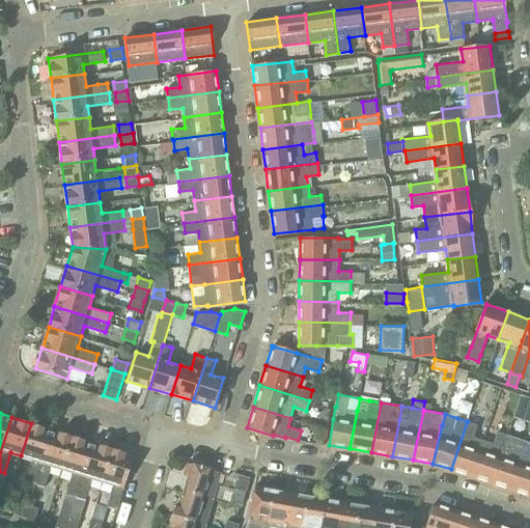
[(467,422),(451,469),(471,476),(482,440),(473,437),(477,425),(477,424),(468,421),(467,422)]
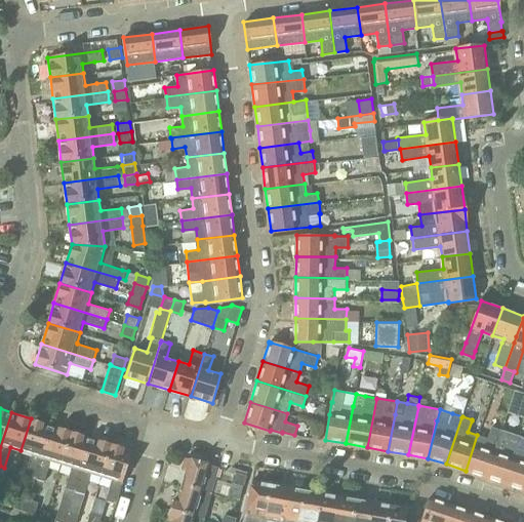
[(31,418),(21,450),(32,454),(26,475),(35,477),(51,425),(31,418)]
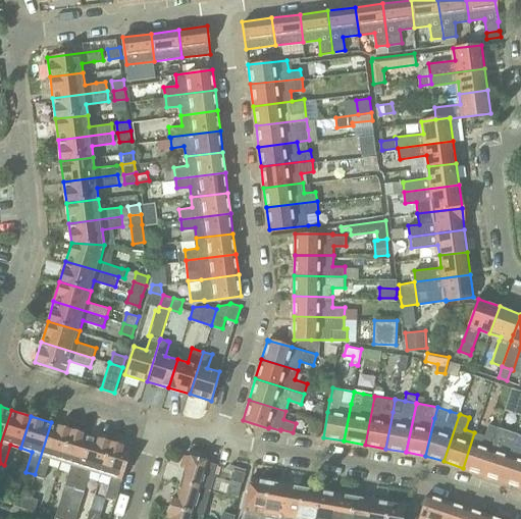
[(321,421),(313,419),(310,434),(318,436),(321,421)]
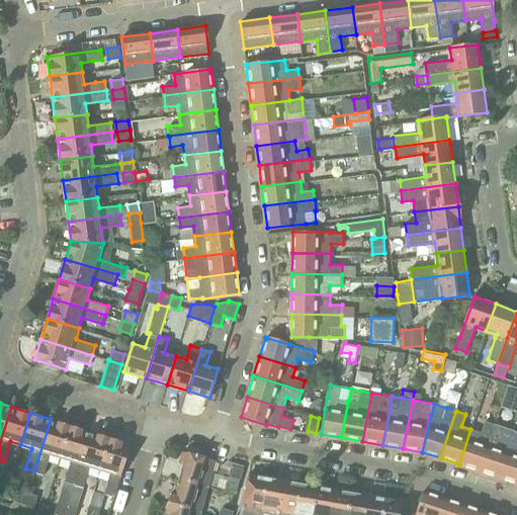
[(51,419),(34,470),(44,474),(50,453),(61,457),(70,426),(51,419)]
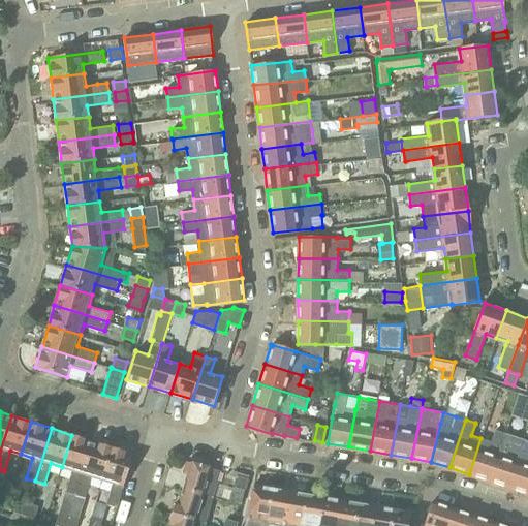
[(480,438),(469,474),(490,482),(506,433),(495,430),(491,441),(480,438)]
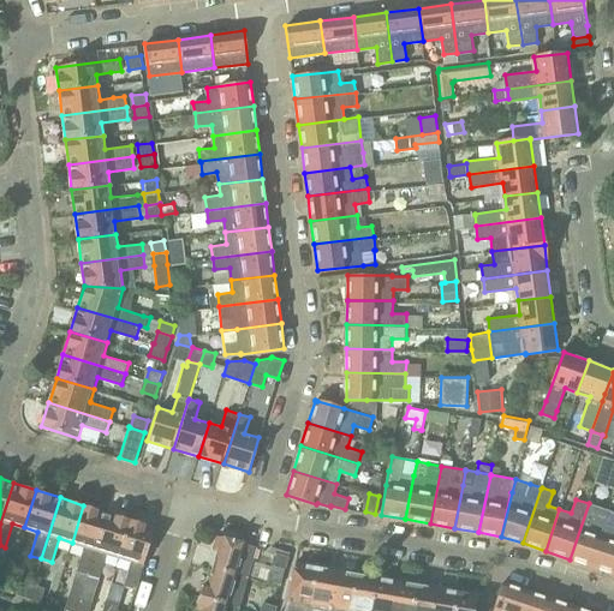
[(589,503),(570,559),(592,567),(607,525),(610,510),(589,503)]
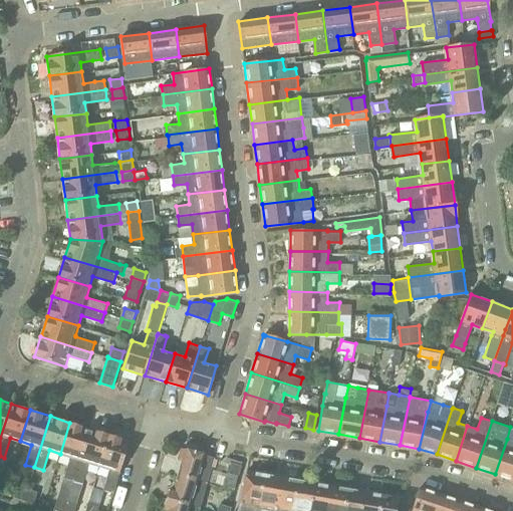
[(70,457),(54,509),(60,510),(63,510),(89,429),(69,423),(60,454),(70,457)]
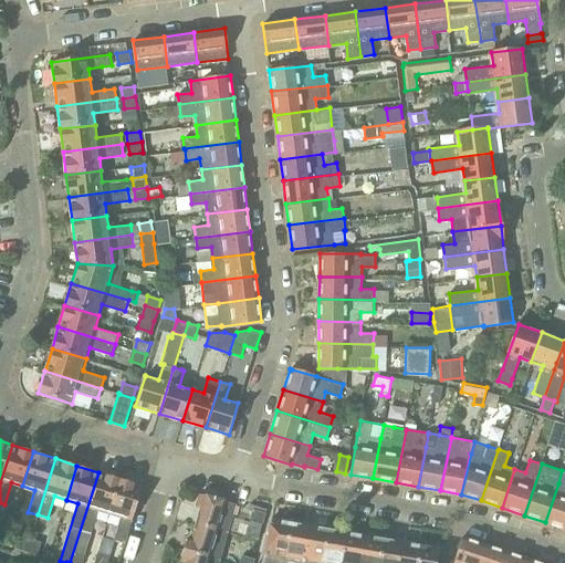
[(558,483),(545,522),(564,529),(564,471),(562,470),(558,483)]
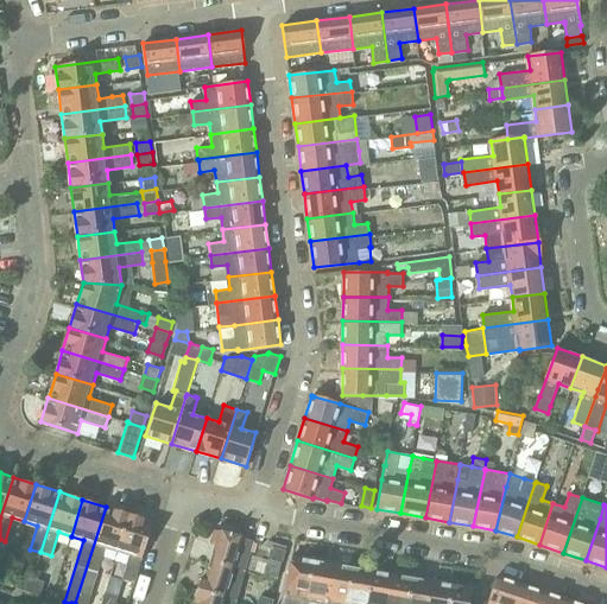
[(106,507),(75,603),(87,603),(106,546),(118,550),(130,514),(106,507)]
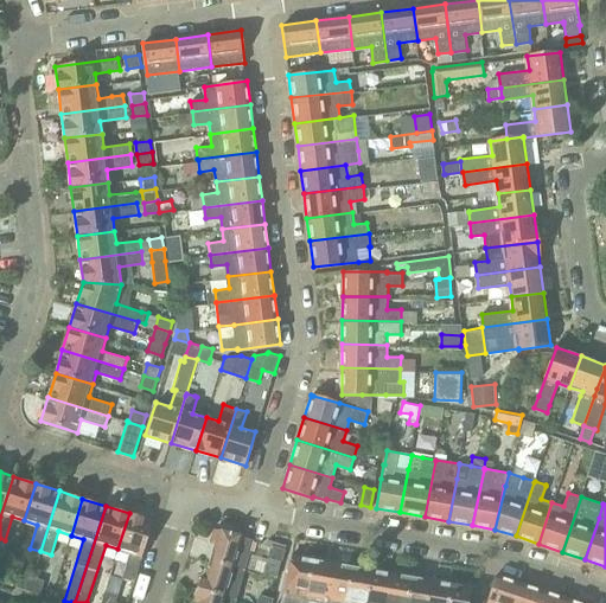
[(129,513),(117,549),(131,553),(122,577),(134,581),(153,520),(129,513)]
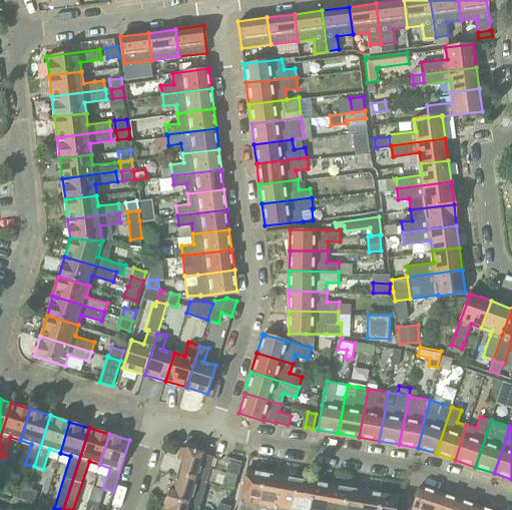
[(181,459),(177,473),(207,481),(214,456),(181,447),(178,458),(181,459)]
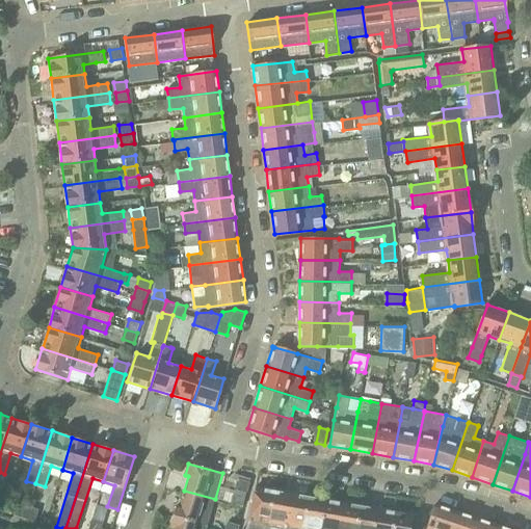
[(242,505),(247,491),(250,481),(238,477),(231,503),(242,505)]
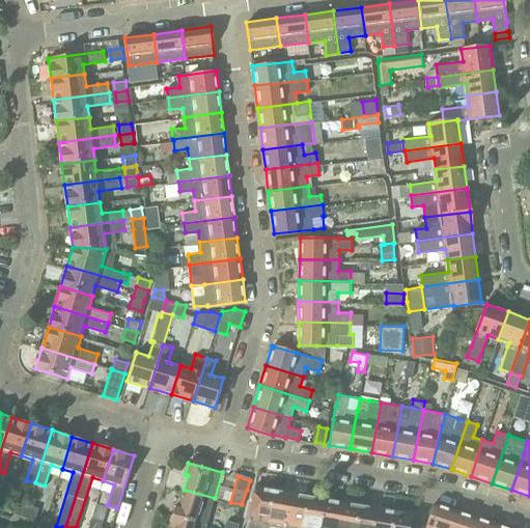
[(255,485),(247,527),(266,527),(274,487),(265,484),(262,487),(255,485)]
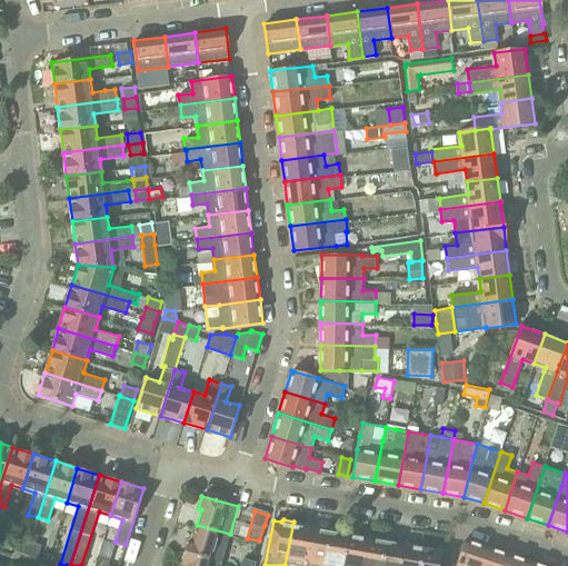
[(294,522),(285,565),(304,565),(311,527),(305,526),(304,523),(294,522)]
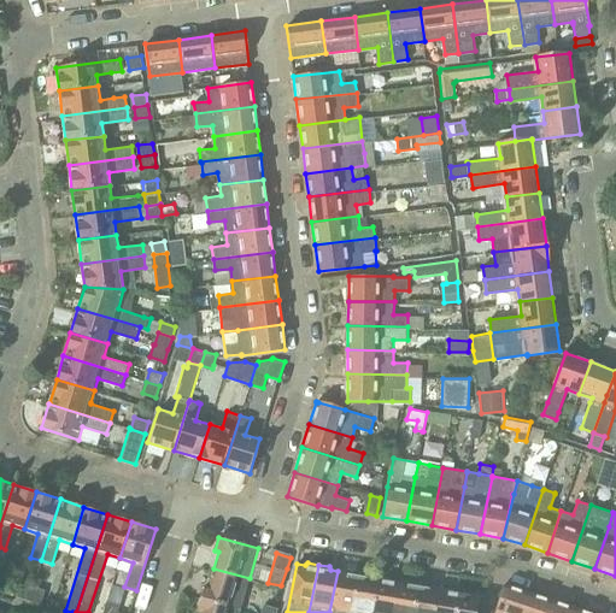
[(204,584),(200,599),(240,609),(250,578),(213,569),(209,587),(204,584)]
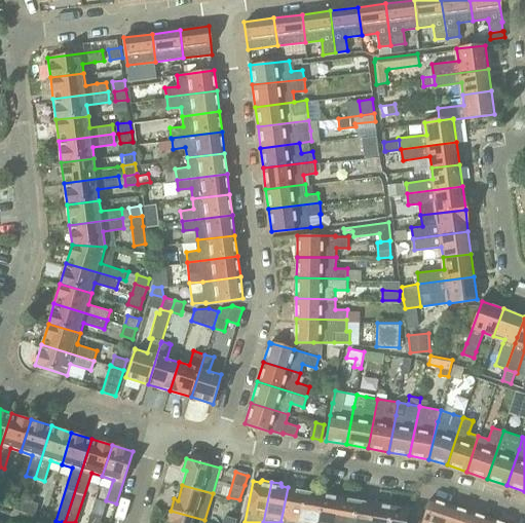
[(288,487),(280,522),(299,522),(305,488),(296,486),(294,488),(288,487)]
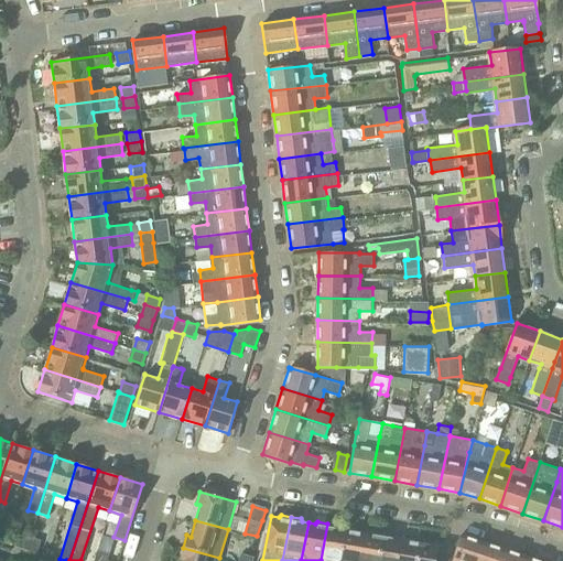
[(327,524),(321,560),(339,560),(346,529),(338,528),(337,525),(327,524)]
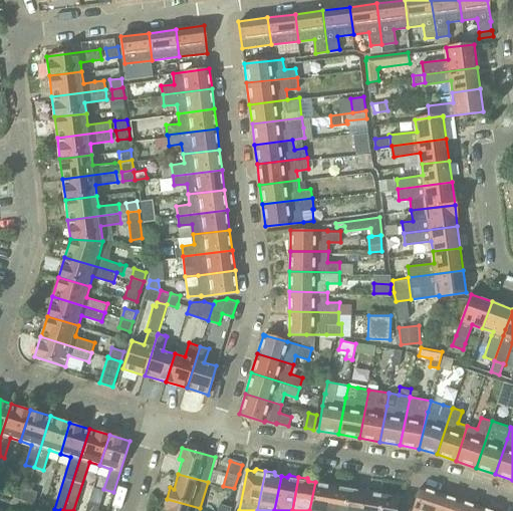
[(315,482),(309,510),(326,510),(332,485),(326,484),(325,481),(317,480),(315,482)]
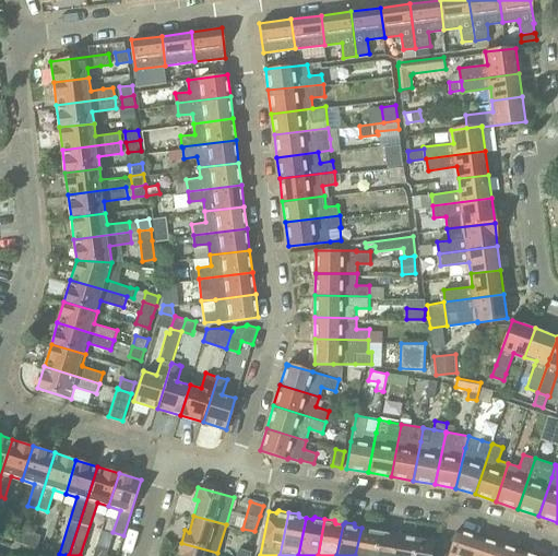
[(374,555),(379,528),(369,527),(367,529),(361,528),(355,555),(374,555)]
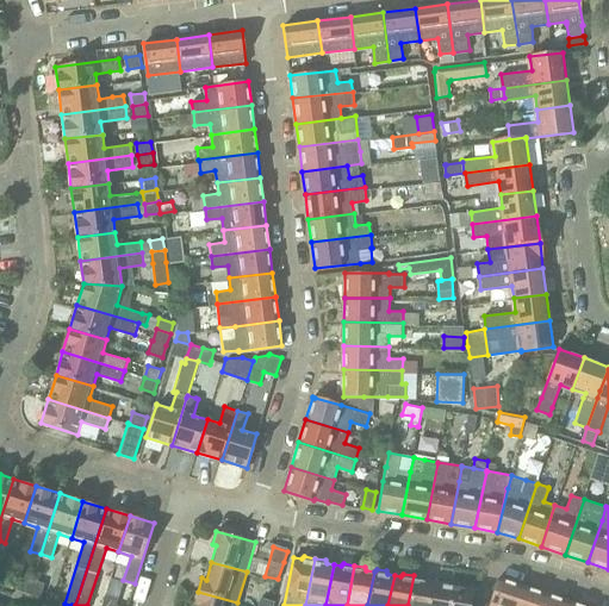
[(414,575),(408,605),(428,605),(434,581),(426,580),(424,578),(414,575)]
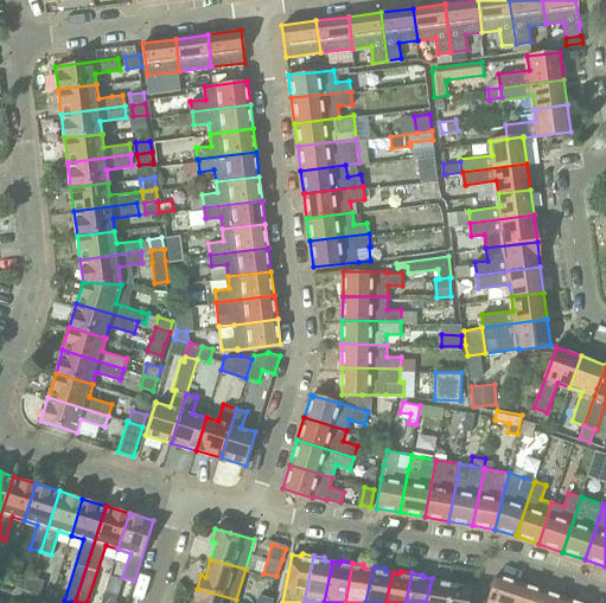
[(17,587),(29,590),(33,577),(21,573),(17,587)]
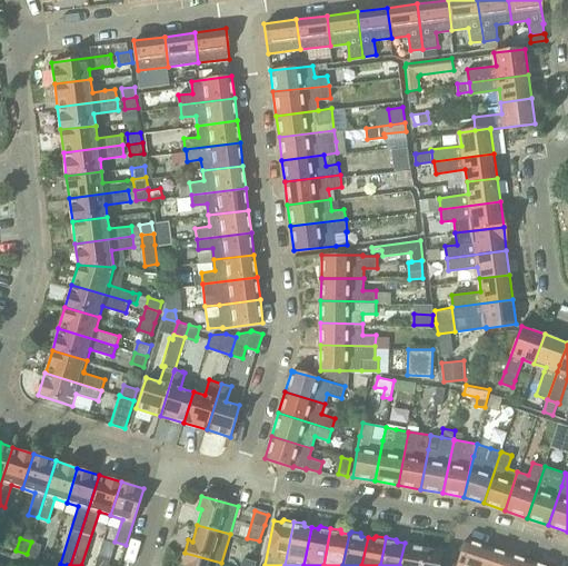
[(480,565),(488,547),(465,539),(456,565),(480,565)]
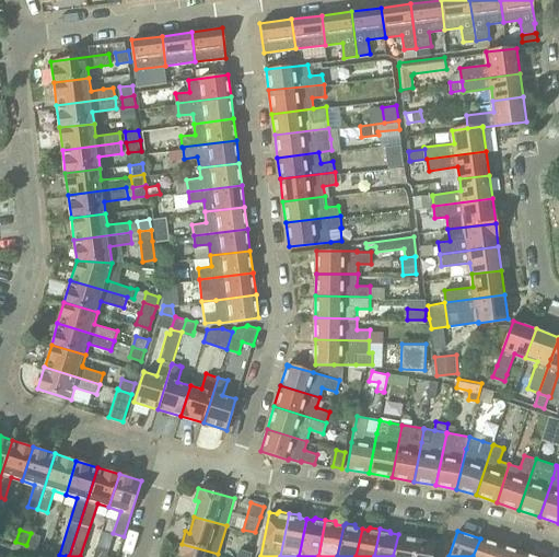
[(31,533),(26,545),(36,548),(41,535),(31,533)]
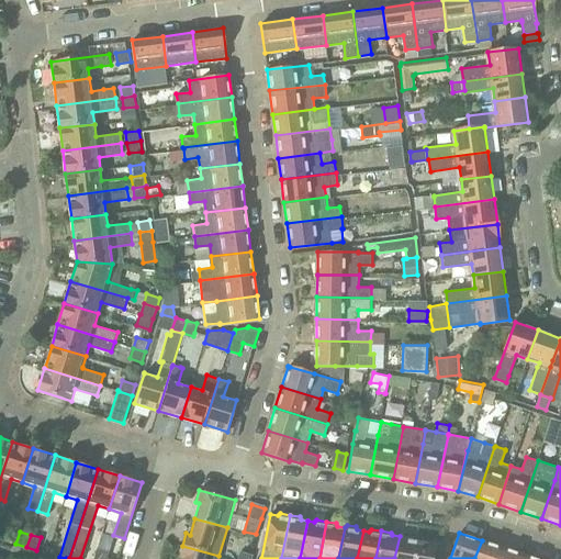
[(400,536),(394,558),(414,558),(418,537),(408,536),(406,538),(400,536)]
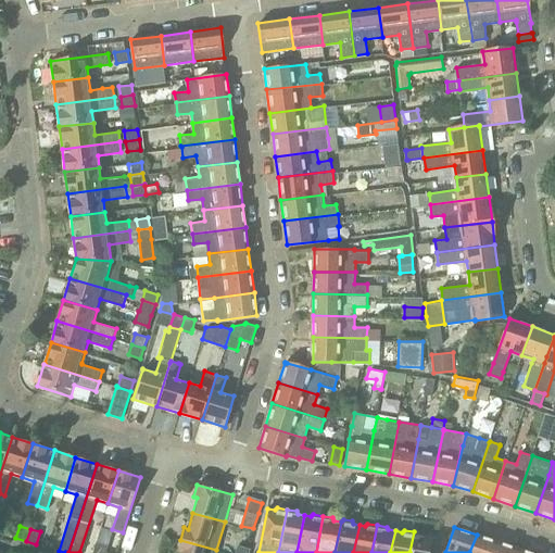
[(414,531),(410,552),(429,552),(432,537),(425,536),(424,533),(414,531)]
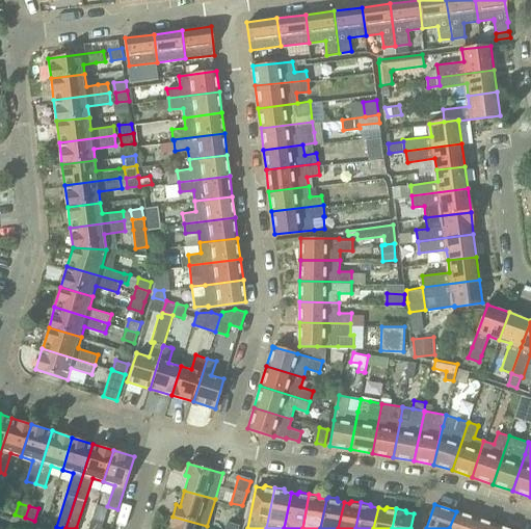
[(449,528),(473,528),(477,519),(456,511),(449,528)]
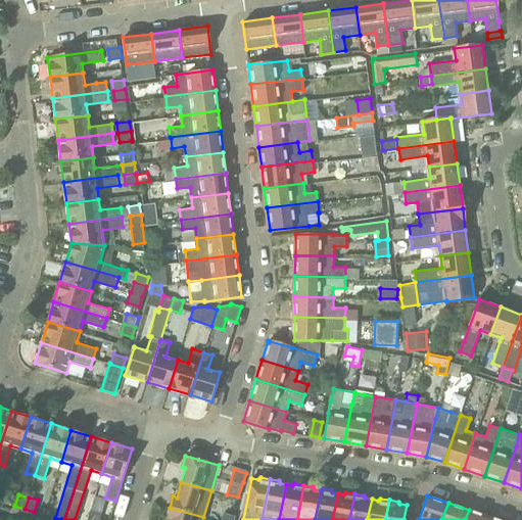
[(171,518),(170,519),(202,519),(203,517),(170,508),(167,517),(171,518)]
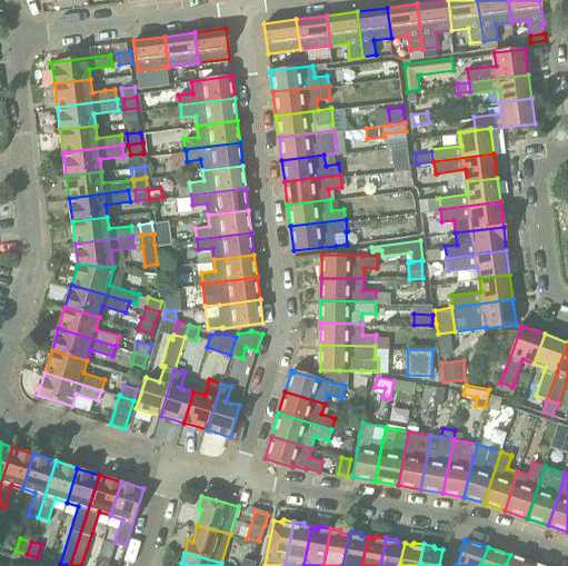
[(99,554),(95,565),(112,565),(109,565),(111,557),(99,554)]
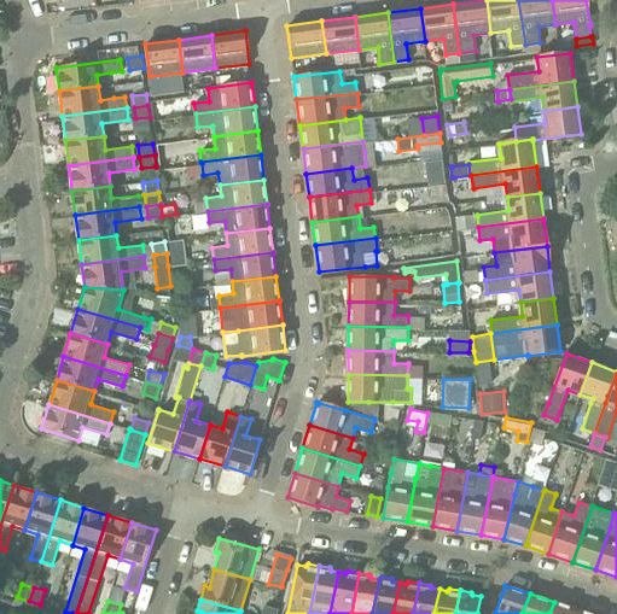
[(554,602),(549,613),(575,613),(577,609),(554,602)]
